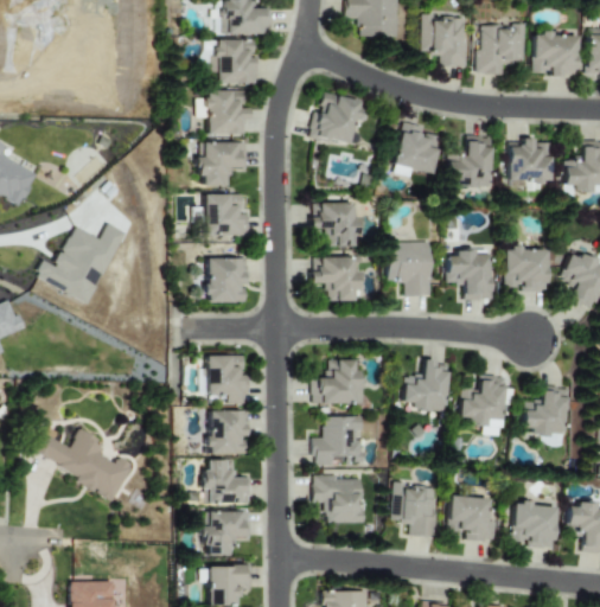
[(272,36),(272,8),(254,8),(254,0),(223,0),(223,36),(272,36)]
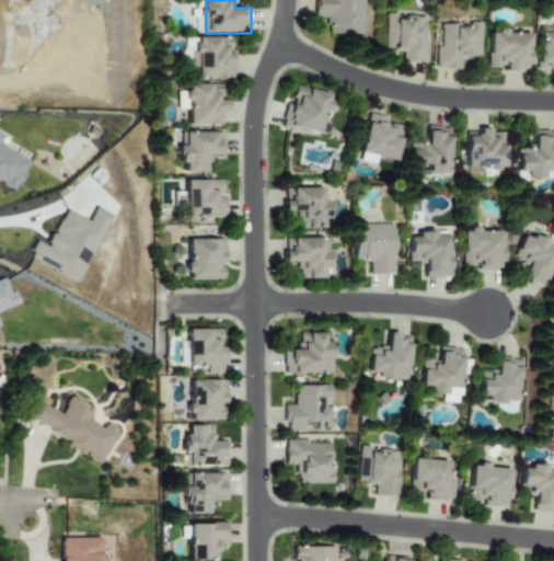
[(319,0),(319,22),(331,22),(330,34),(369,34),(369,0),(319,0)]
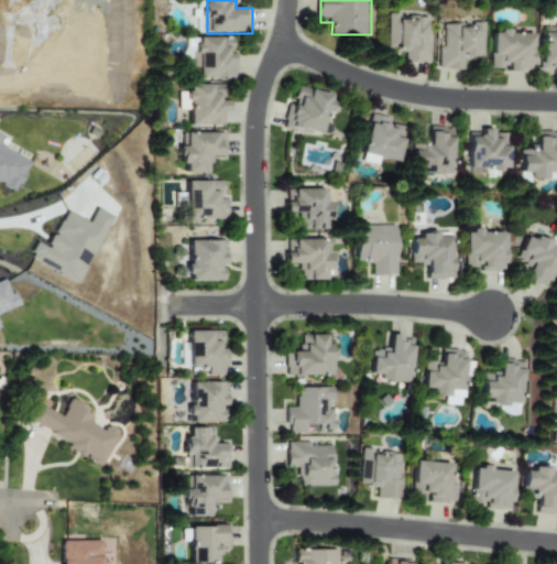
[(434,63),(435,14),(391,14),(391,51),(412,51),(412,63),(434,63)]
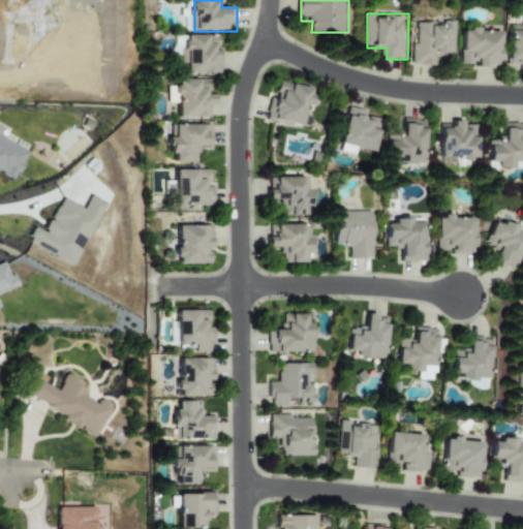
[(416,66),(435,66),(435,55),(458,55),(458,21),(416,21),(416,66)]
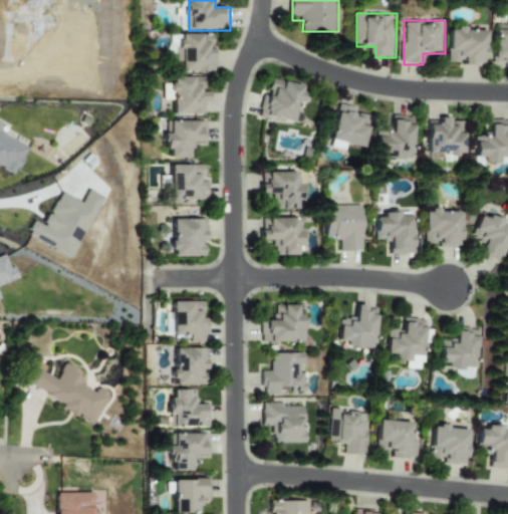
[(507,25),(495,25),(495,65),(507,65),(507,25)]
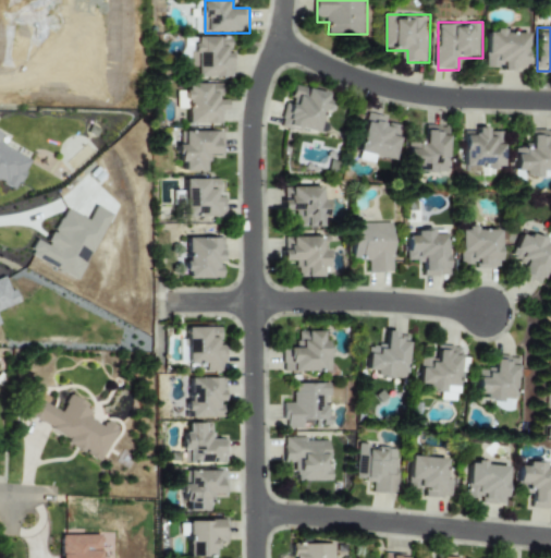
[(529,71),(529,28),(488,28),(488,71),(529,71)]
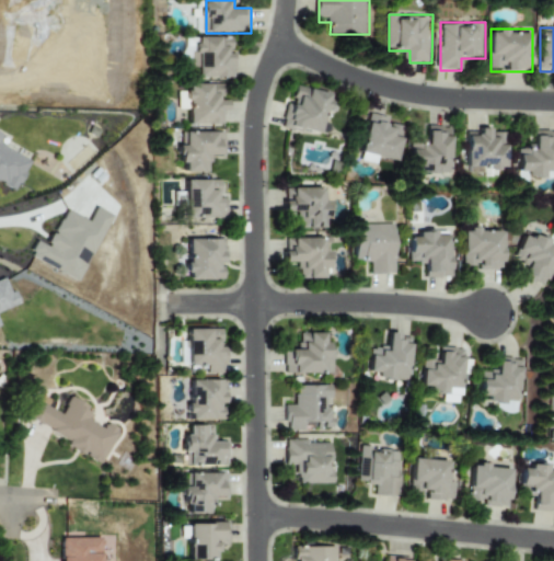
[(196,78),(240,78),(240,36),(196,36),(196,78)]
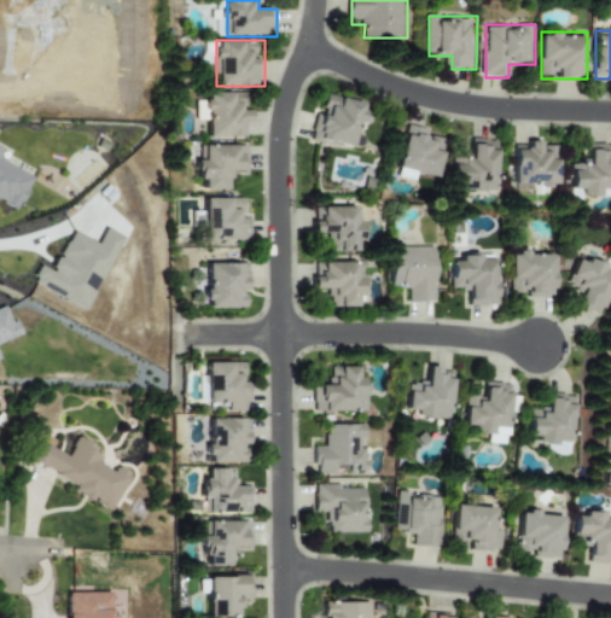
[(214,138),(254,138),(254,104),(243,104),(243,92),(211,92),(211,104),(201,104),(201,124),(214,124),(214,138)]
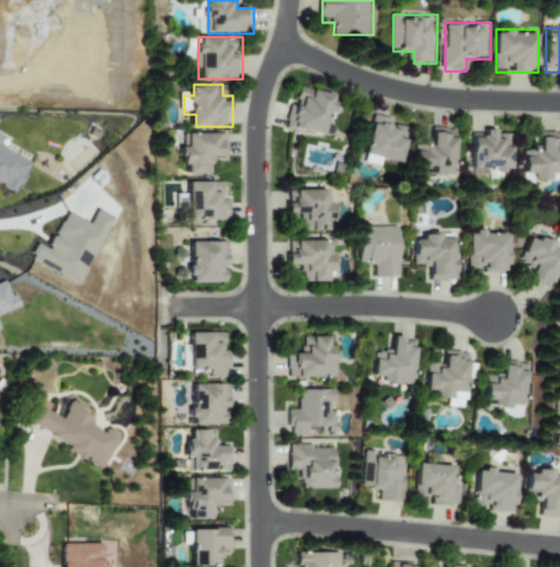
[(339,94),(299,85),(289,129),(330,137),(339,94)]
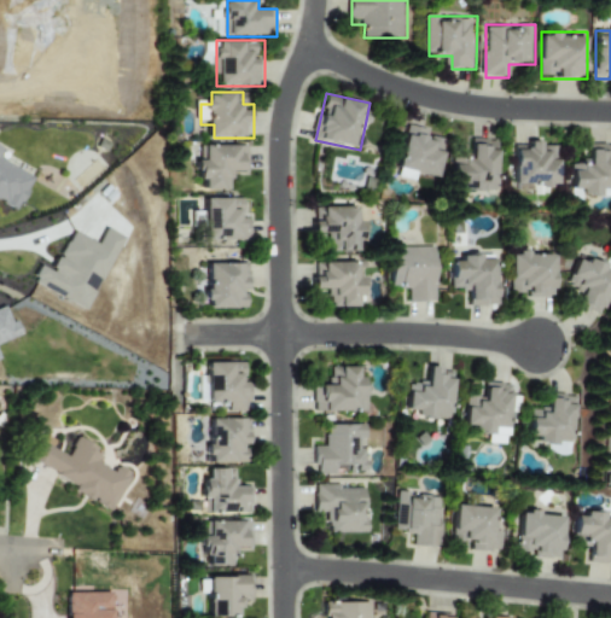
[(449,140),(409,129),(400,169),(440,179),(449,140)]
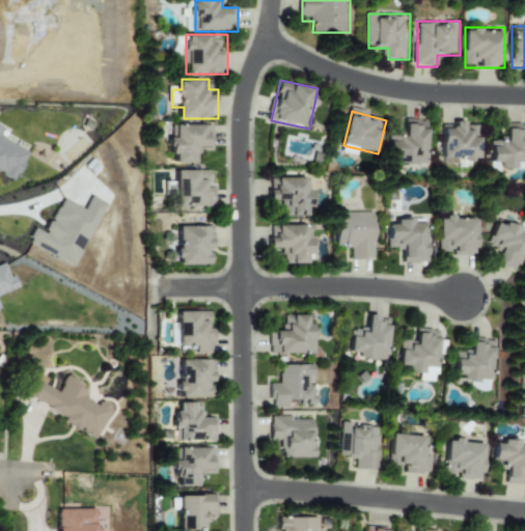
[(392,136),(391,152),(399,152),(399,163),(430,164),(432,119),(404,118),(403,136),(392,136)]
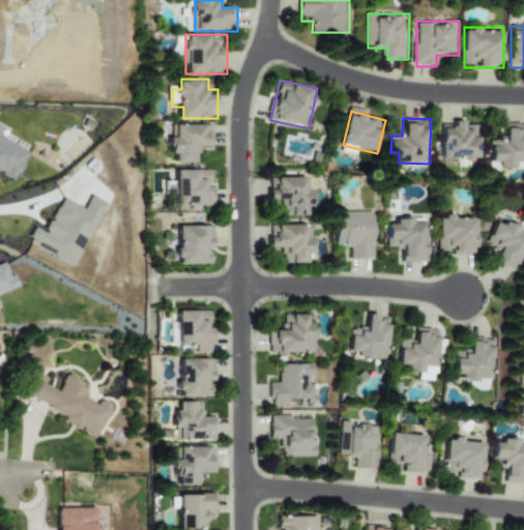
[(483,121),(444,121),(443,164),(483,164),(483,121)]
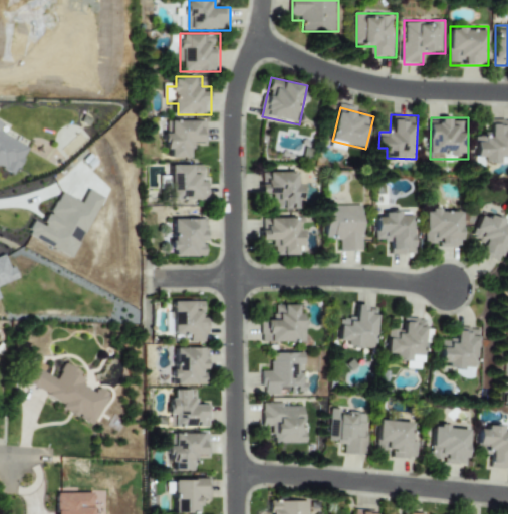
[(507,119),(493,120),(493,137),(479,137),(479,158),(487,158),(487,164),(503,164),(503,158),(507,158),(507,119)]
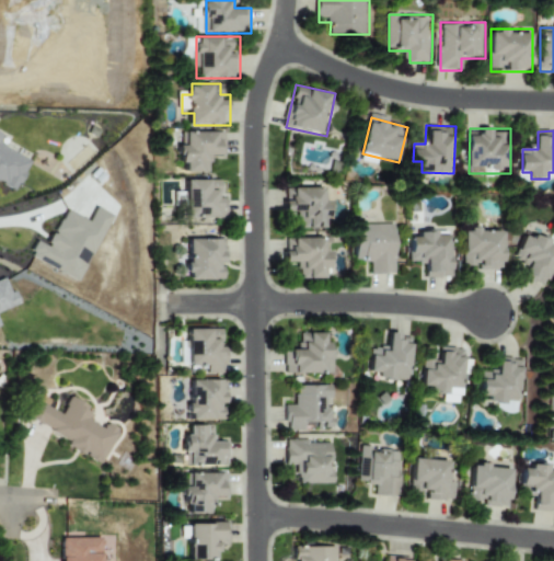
[(35,161),(2,145),(7,135),(0,132),(0,182),(20,192),(35,161)]
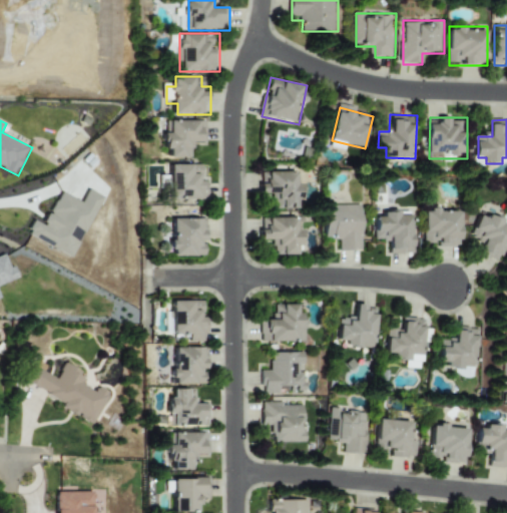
[(198,157),(198,145),(209,145),(209,121),(174,120),(174,129),(167,129),(166,156),(198,157)]
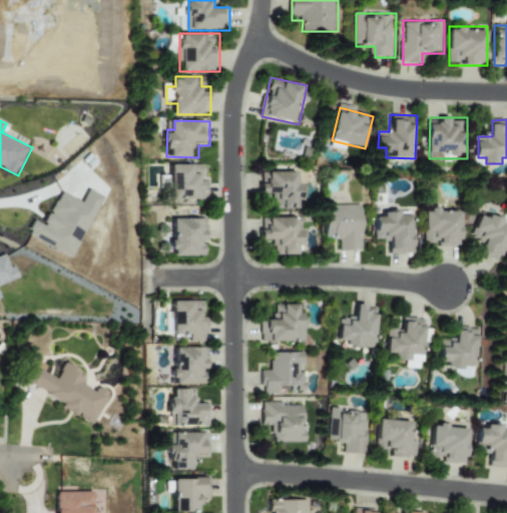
[(173,198),(209,198),(209,164),(173,164),(173,198)]
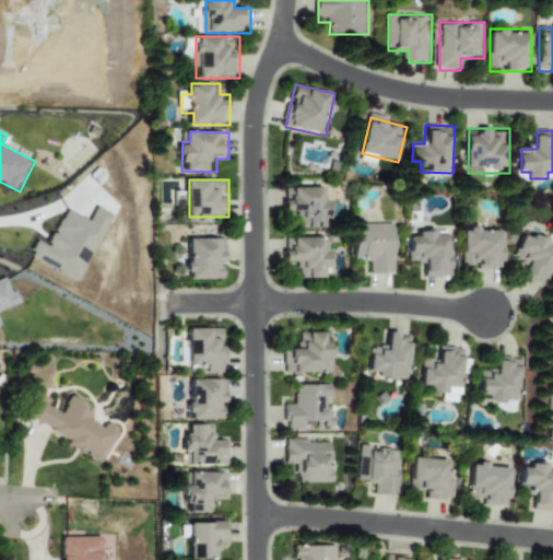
[(332,228),(333,196),(328,196),(328,187),(296,187),(296,197),(286,197),(286,214),(301,216),(301,226),(332,228)]
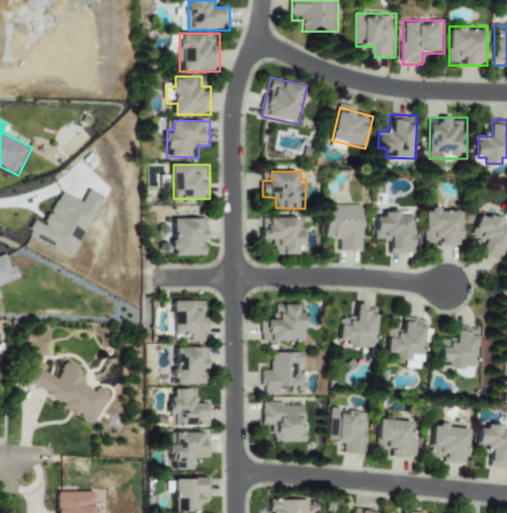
[(105,196),(92,189),(85,202),(63,192),(47,225),(37,220),(30,236),(76,258),(105,196)]
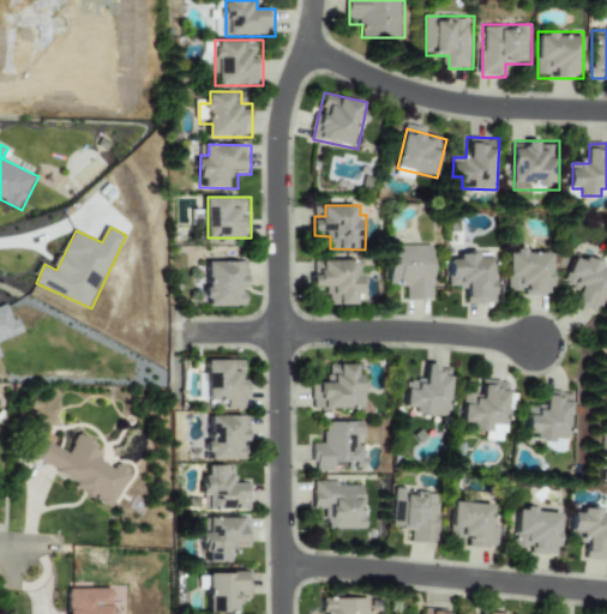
[(437,245),(392,245),(392,287),(406,287),(406,300),(437,300),(437,245)]
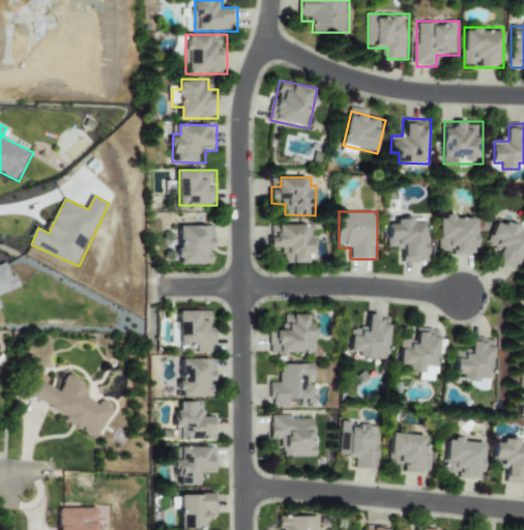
[(478,215),(440,215),(440,255),(478,255),(478,215)]
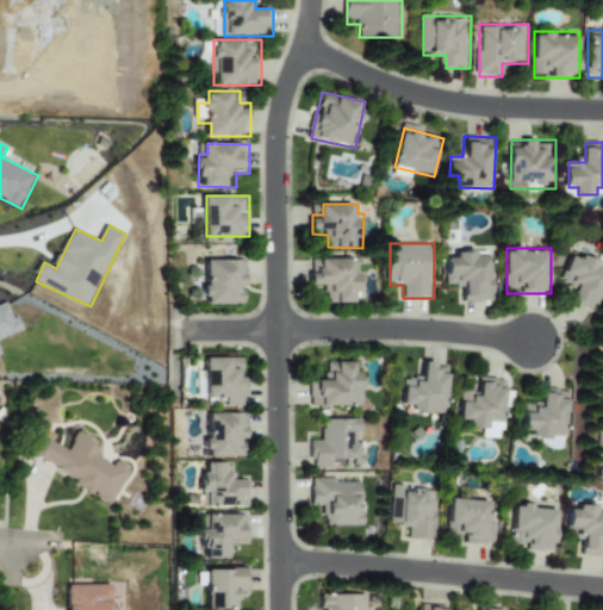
[(496,300),(496,249),(449,250),(449,286),(462,286),(462,302),(496,300)]
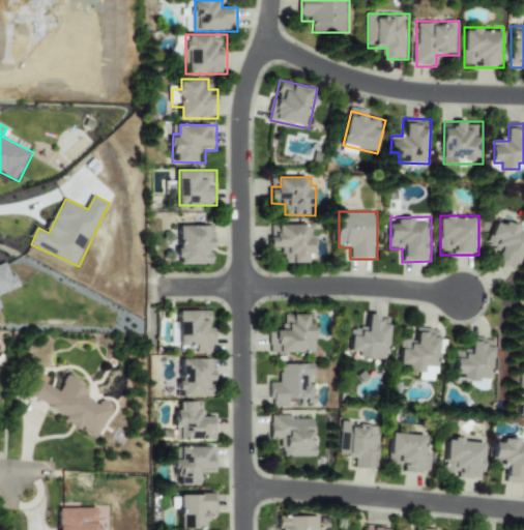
[(498,224),(490,245),(503,251),(499,263),(520,271),(523,262),(523,229),(508,223),(507,227),(498,224)]
